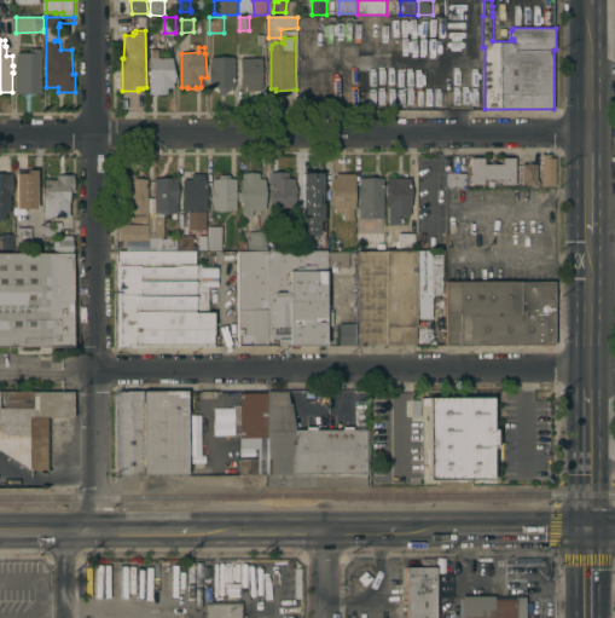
[(17,92),(17,52),(32,52),(32,48),(44,48),(45,92),(17,92)]
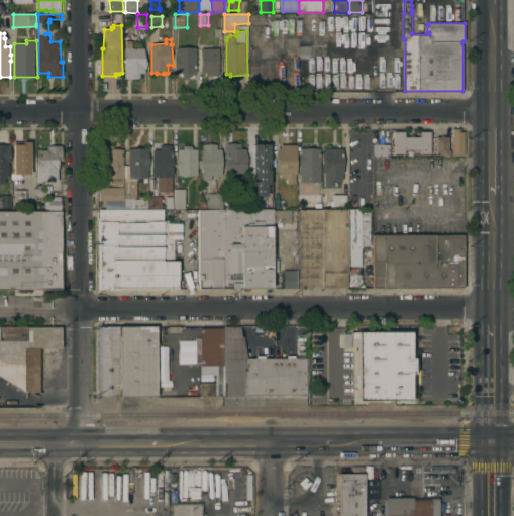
[(126,50),(127,50),(127,42),(133,42),(133,47),(145,47),(145,57),(147,57),(147,63),(147,68),(146,68),(146,73),(141,73),(141,78),(126,78),(126,50)]
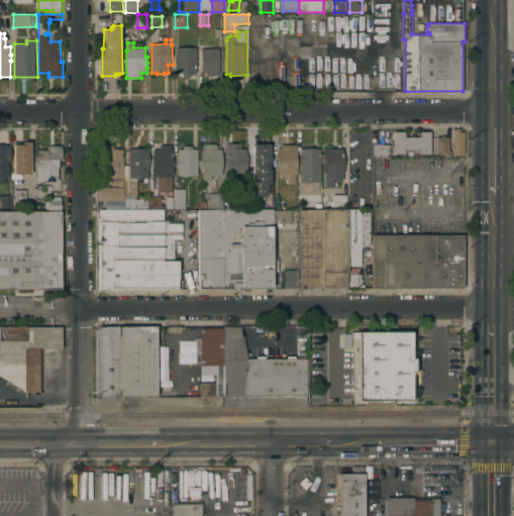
[(198,73),(193,73),(193,77),(184,77),(184,73),(178,73),(178,69),(177,69),(177,57),(178,57),(178,47),(198,47),(198,73)]
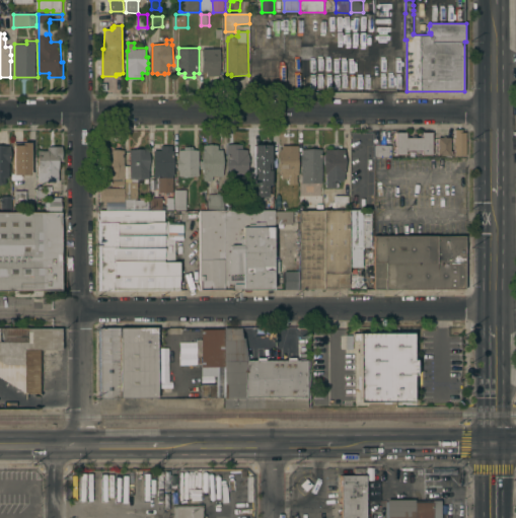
[(204,49),(221,49),(221,56),(223,56),(223,62),(221,62),(221,76),(209,76),(209,72),(204,72),(204,49)]
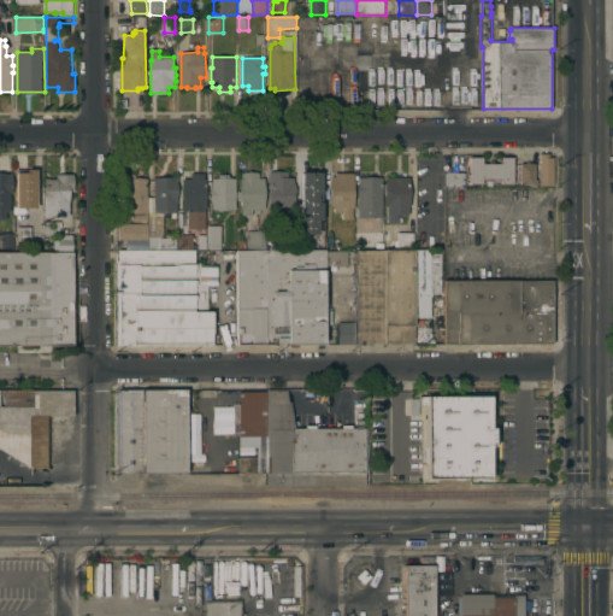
[(552,157),(554,157),(554,186),(543,186),(543,177),(542,177),(542,164),(542,153),(552,153),(552,156),(552,157)]
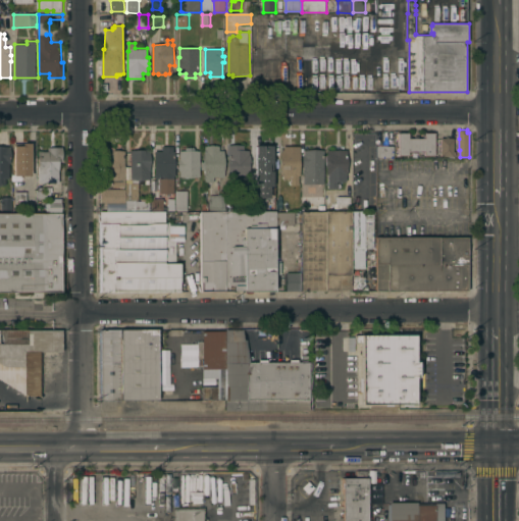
[(398,145),(395,145),(395,157),(378,157),(378,133),(398,133),(398,145)]
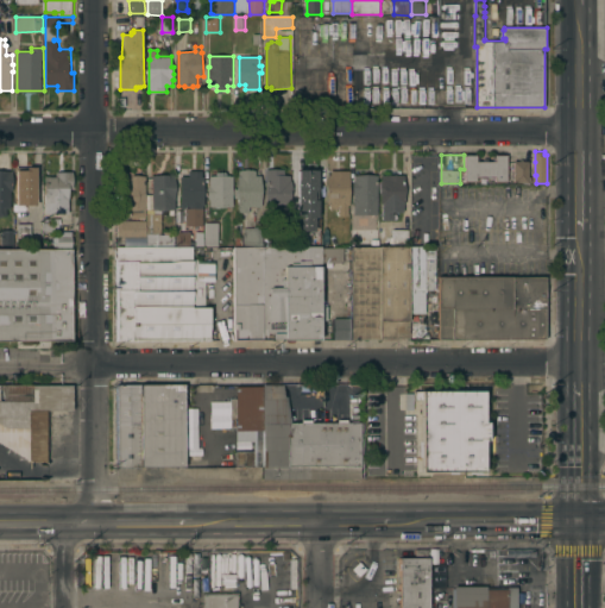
[(509,181),(497,181),(497,176),(478,176),(478,181),(466,181),(466,155),(478,155),(478,156),(480,156),(480,160),(478,160),(478,161),(497,161),(497,160),(495,160),(495,156),(497,156),(497,155),(509,155),(509,181)]
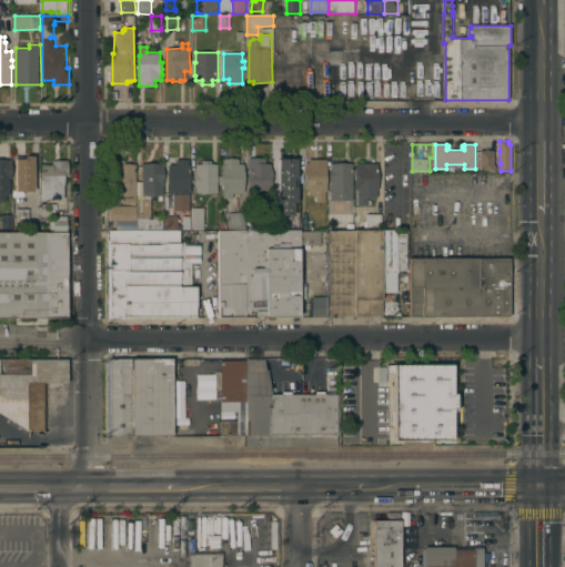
[(495,165),(496,165),(496,171),(495,171),(495,170),(482,170),(482,150),(495,150),(495,165)]
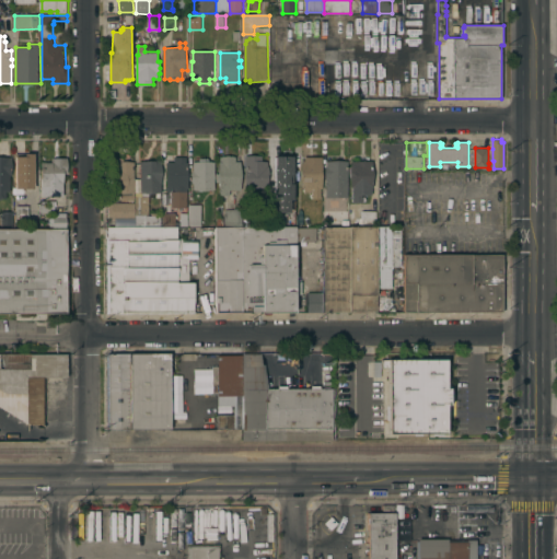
[(35,189),(16,189),(16,154),(35,154),(35,189)]
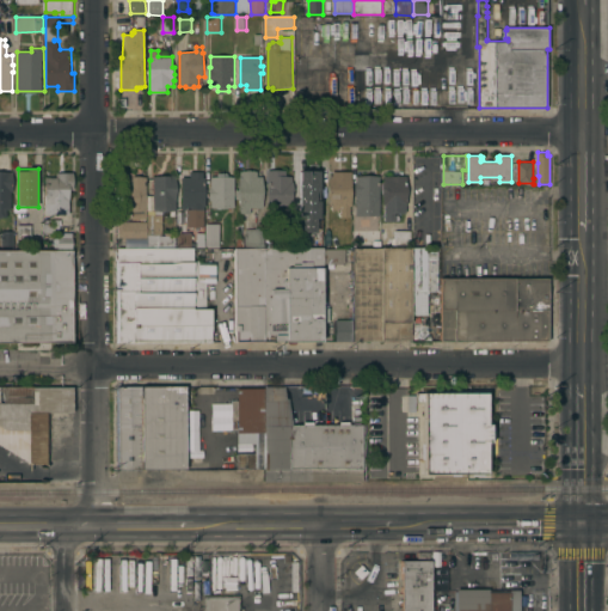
[(287,170),(287,176),(294,176),(294,181),(295,181),(295,195),(294,195),(294,209),(269,209),(269,170),(287,170)]
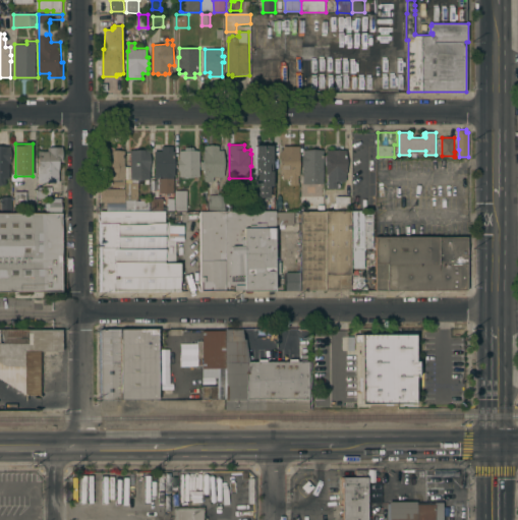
[(176,183),(174,183),(174,193),(161,193),(161,188),(158,188),(158,183),(160,183),(160,178),(156,178),(156,151),(163,151),(163,146),(174,146),(174,151),(176,151),(176,183)]
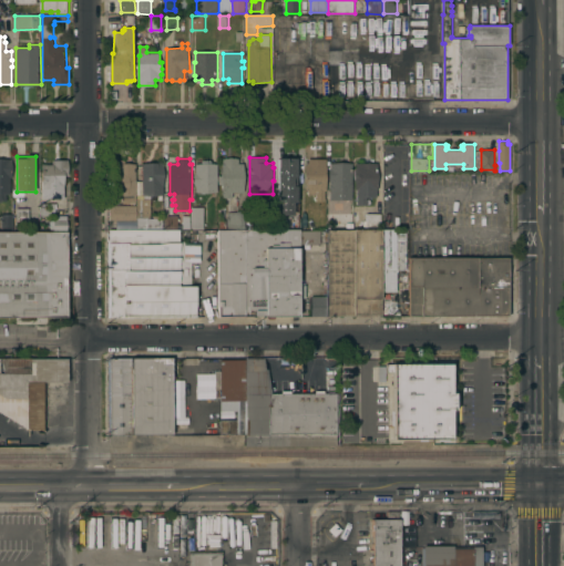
[(223,184),(221,184),(221,175),(223,175),(224,158),(239,158),(239,163),(245,164),(245,170),(246,170),(246,185),(245,185),(245,193),(234,192),(234,198),(224,197),(223,184)]
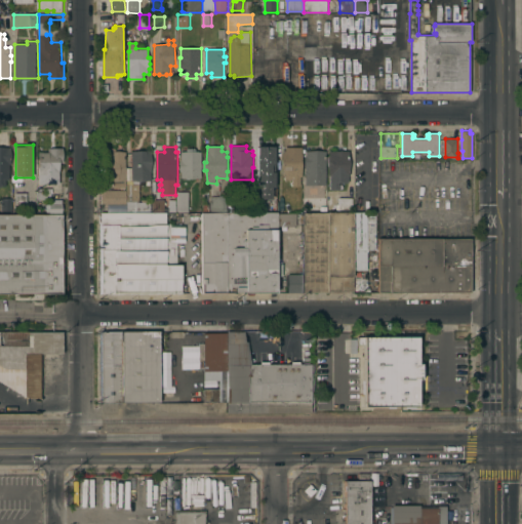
[(304,176),(302,176),(302,186),(293,186),(293,179),(286,179),(286,176),(285,176),(285,174),(283,174),(282,174),(282,173),(283,173),(283,153),(285,153),(285,151),(286,151),(286,147),(304,147),(304,176)]
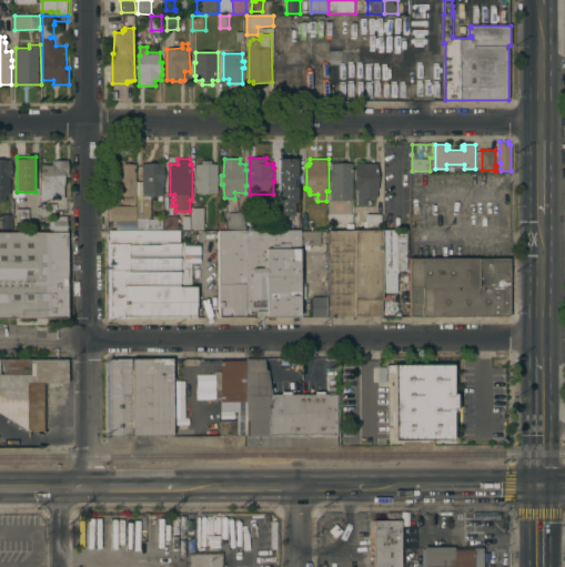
[(0,160),(13,160),(13,178),(12,178),(12,194),(8,194),(8,196),(8,200),(6,200),(6,201),(4,201),(4,203),(0,203),(0,160)]
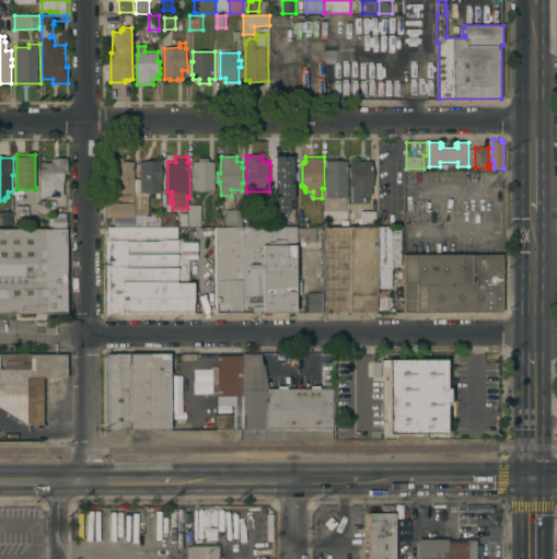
[(68,173),(66,173),(65,196),(44,196),(44,194),(43,194),(43,189),(44,189),(44,162),(48,162),(54,162),(54,158),(68,158),(68,173)]
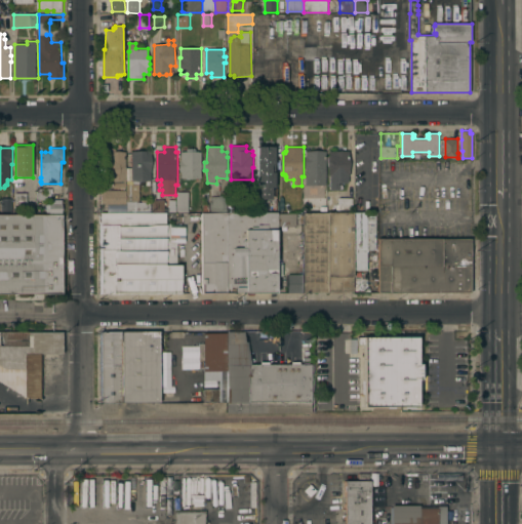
[(122,204),(122,205),(125,205),(125,211),(116,211),(116,205),(120,205),(120,204),(106,205),(106,204),(103,204),(103,191),(106,191),(106,190),(120,190),(121,190),(121,188),(114,188),(114,180),(103,180),(103,148),(117,148),(117,152),(126,152),(127,204),(122,204)]
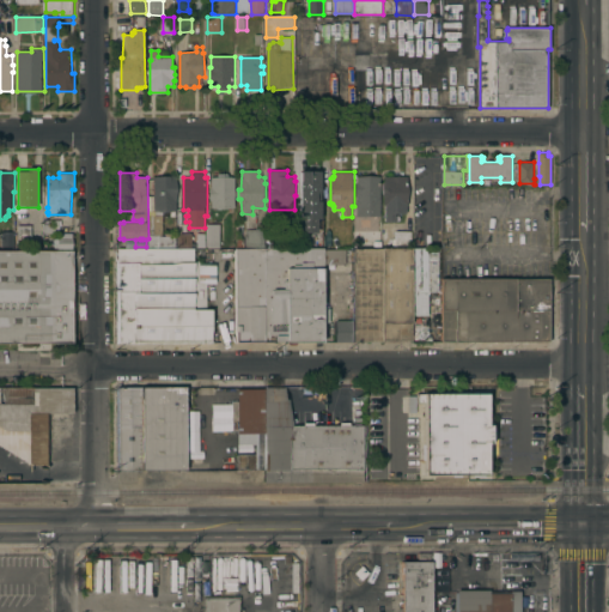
[(219,177),(219,174),(230,174),(230,177),(236,177),(236,207),(213,207),(213,200),(211,200),(211,187),(212,187),(212,177),(219,177)]
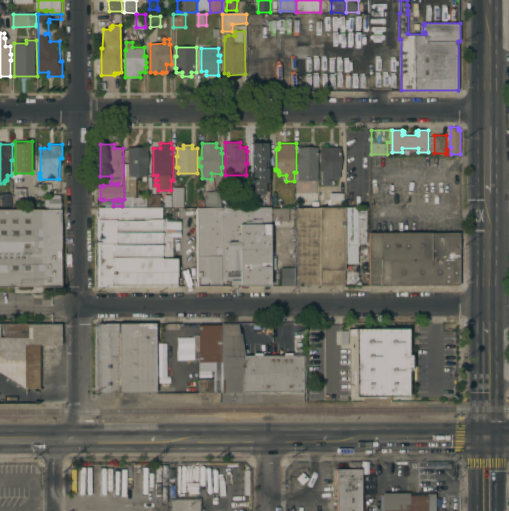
[(148,154),(149,154),(149,167),(148,167),(148,176),(139,176),(139,178),(137,178),(137,179),(131,179),(131,176),(129,176),(129,147),(143,147),(143,146),(148,146),(148,154)]
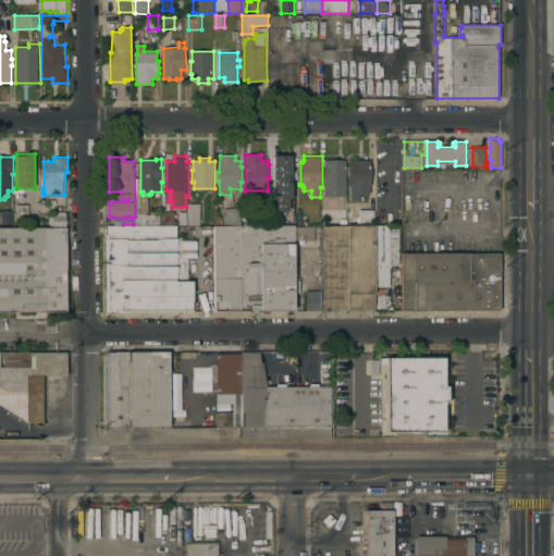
[(273,160),(278,160),(278,159),(286,159),(286,160),(291,160),(291,169),(295,169),(295,190),(295,205),(288,205),(288,199),(282,199),(282,193),(273,193),(273,160)]
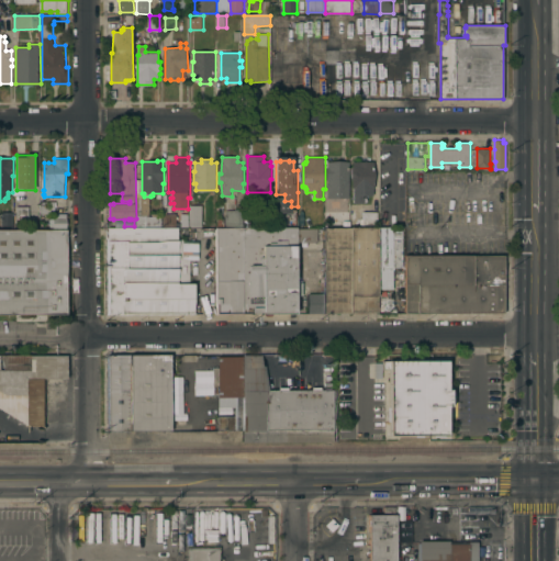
[(350,161),(350,198),(330,198),(328,179),(327,179),(327,167),(328,167),(328,161),(350,161)]
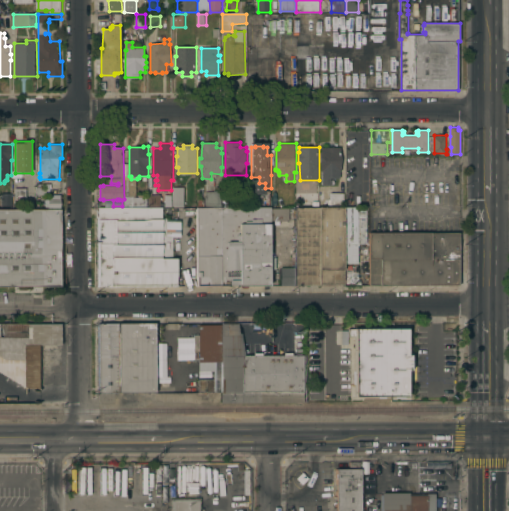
[(341,147),(341,152),(342,152),(342,157),(343,157),(343,168),(342,168),(342,171),(341,171),(341,178),(332,178),(332,185),(323,185),(323,171),(322,171),(322,147),(341,147)]
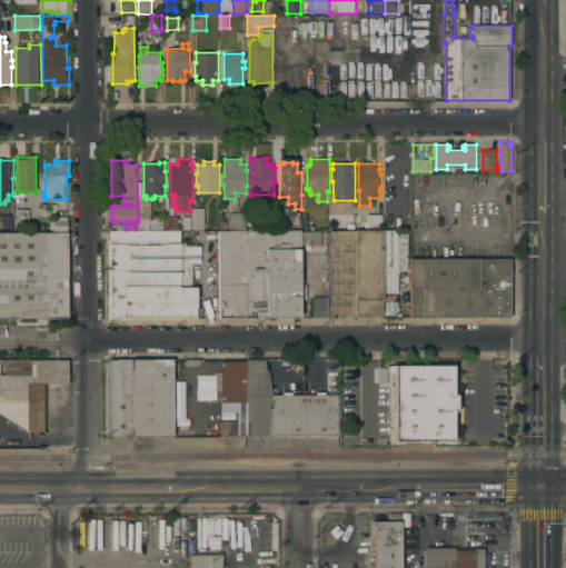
[(52,232),(52,216),(43,216),(43,203),(57,203),(57,216),(69,216),(69,232),(52,232)]
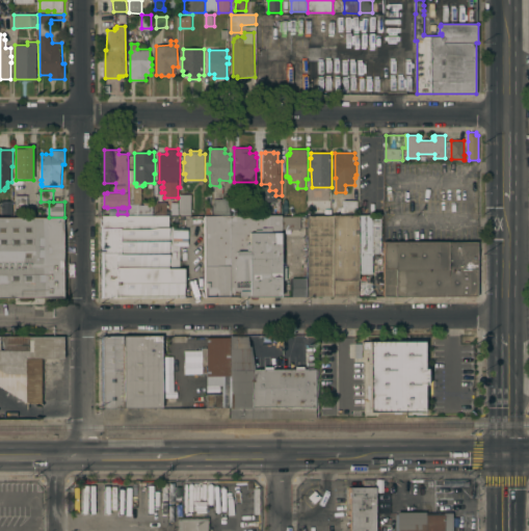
[(192,194),(192,215),(180,215),(181,194),(192,194)]
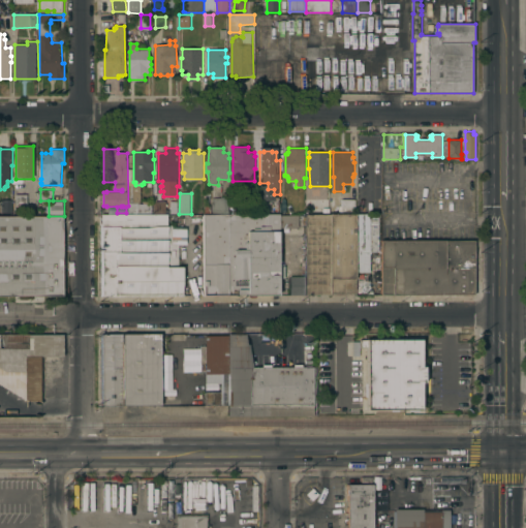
[(270,209),(256,209),(256,193),(269,193),(270,209)]
